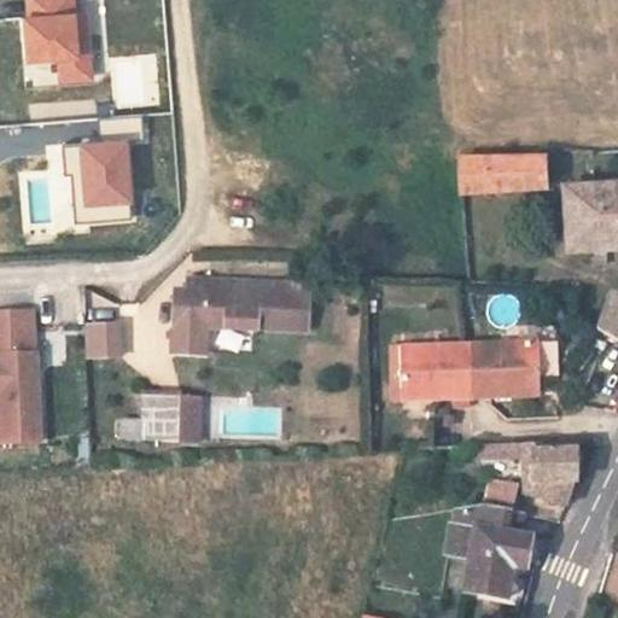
[(75,0),(27,0),(27,19),(28,64),(58,63),(59,83),(93,81),(93,53),(81,53),(75,0)]
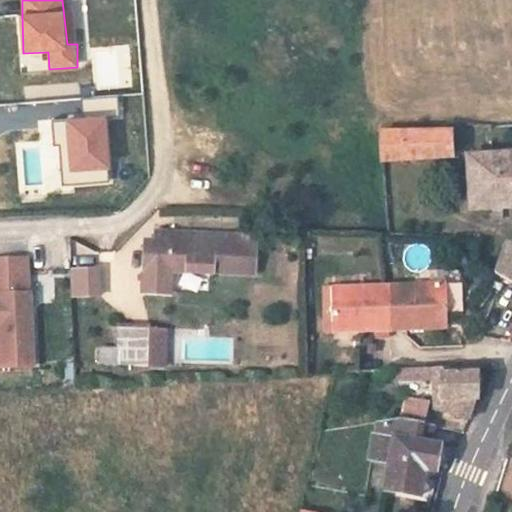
[(108,179),(105,115),(55,122),(54,147),(61,146),(63,183),(108,179)]
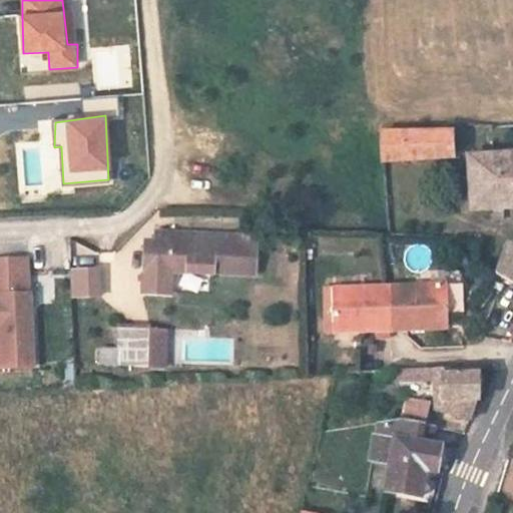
[(459,158),(459,131),(379,131),(381,158),(459,158)]
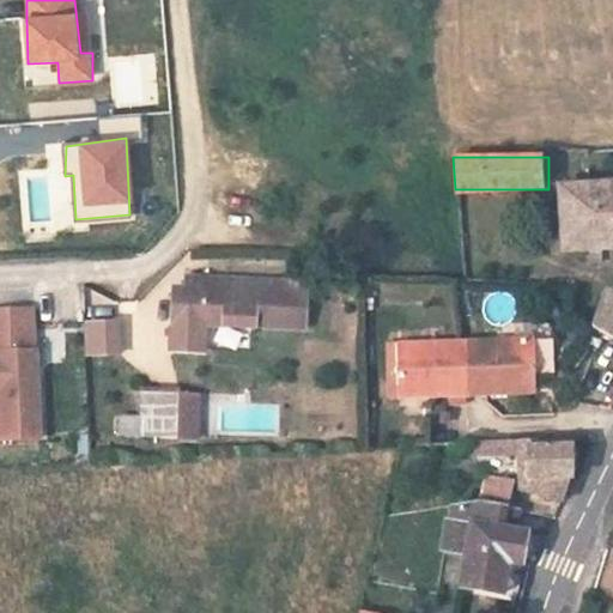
[(612,192),(556,198),(563,279),(612,277),(612,192)]
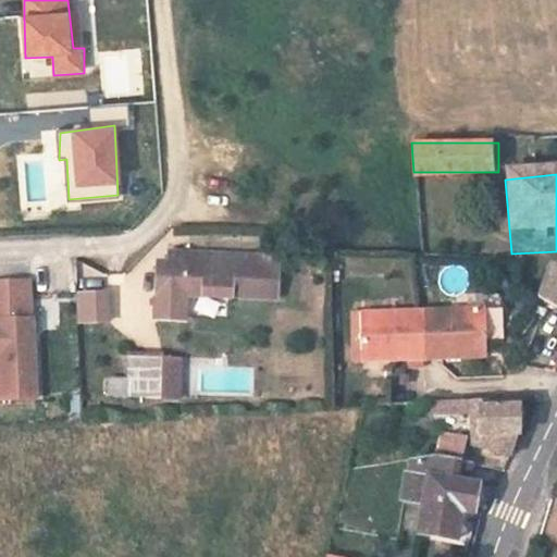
[(264,302),(265,260),(153,258),(153,270),(143,269),(141,299),(203,301),(205,293),(221,294),(221,301),(264,302)]
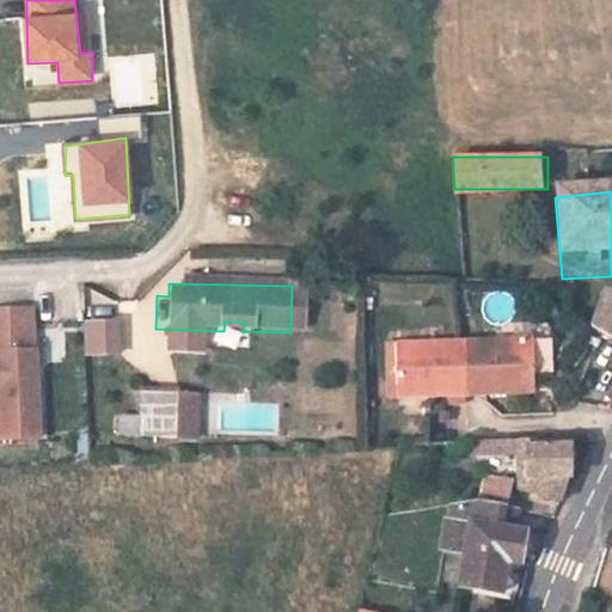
[(611,297),(589,295),(587,330),(611,331),(611,297)]
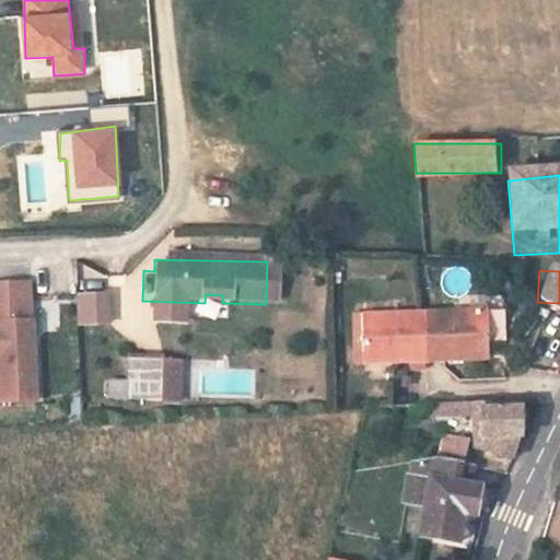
[(0,399),(15,399),(12,315),(8,315),(7,277),(0,277),(0,399)]
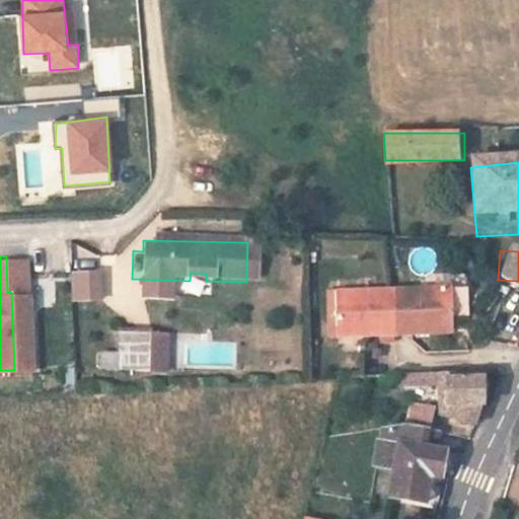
[(101,301),(101,271),(71,271),(71,301),(101,301)]
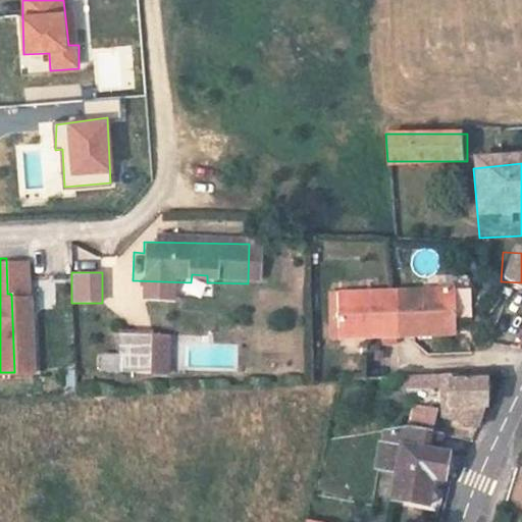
[(431,332),(453,331),(454,292),(398,295),(400,342),(431,342),(431,332)]
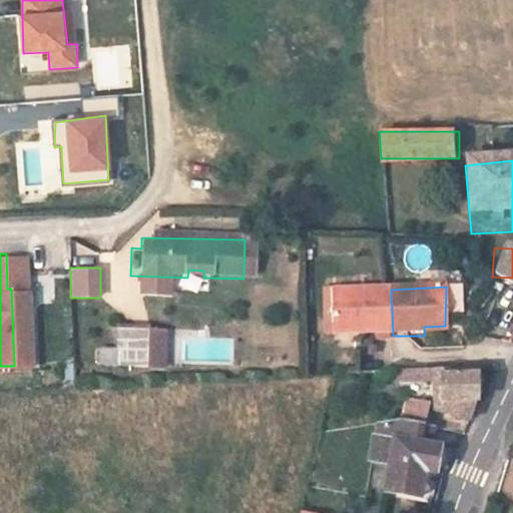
[(361,329),(362,337),(393,336),(391,290),(332,292),(333,330),(361,329)]
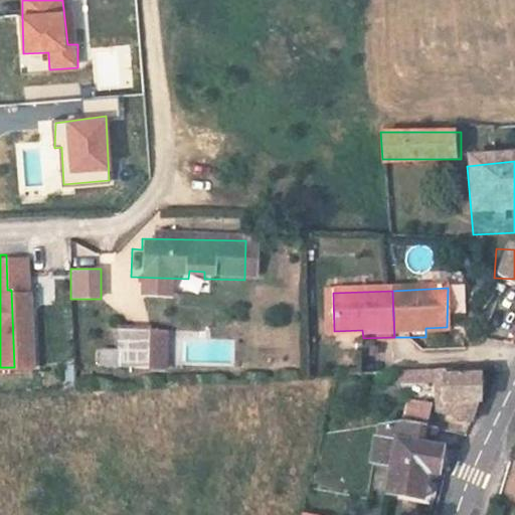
[(425,328),(425,337),(454,336),(453,328),(447,327),(425,328)]
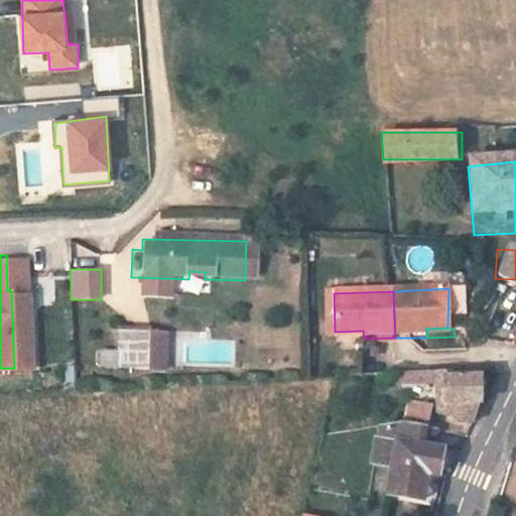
[(140,330),(106,330),(105,365),(140,365),(140,330)]
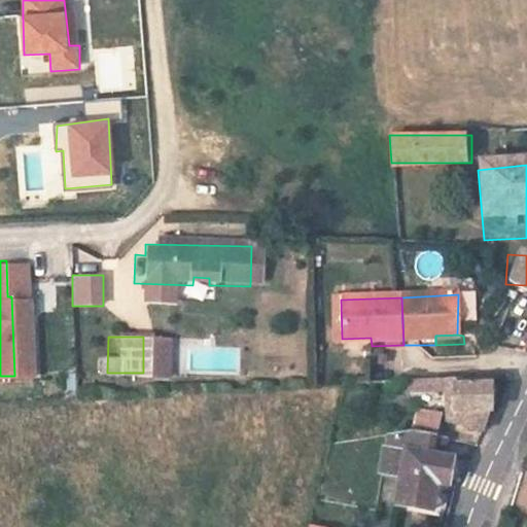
[(342,339),(343,347),(372,346),(371,338),(342,339)]
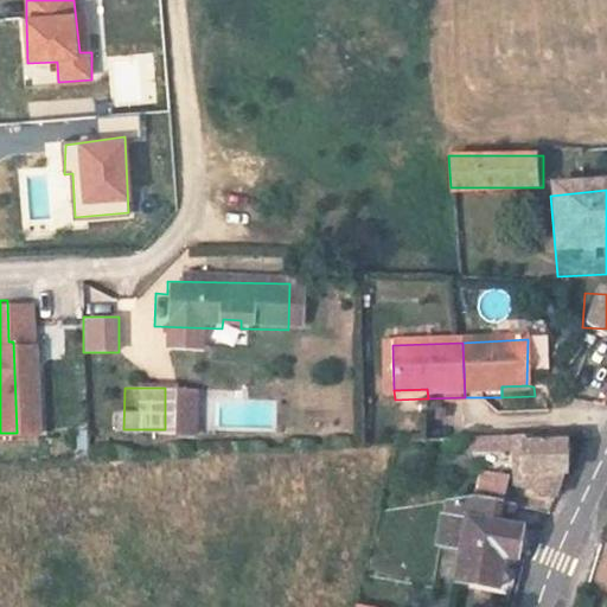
[(184,391),(165,391),(165,429),(183,429),(184,391)]
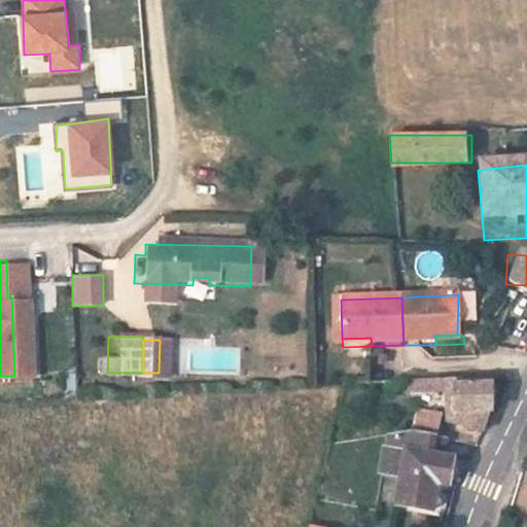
[(496,380),(467,379),(466,405),(495,406),(496,380)]
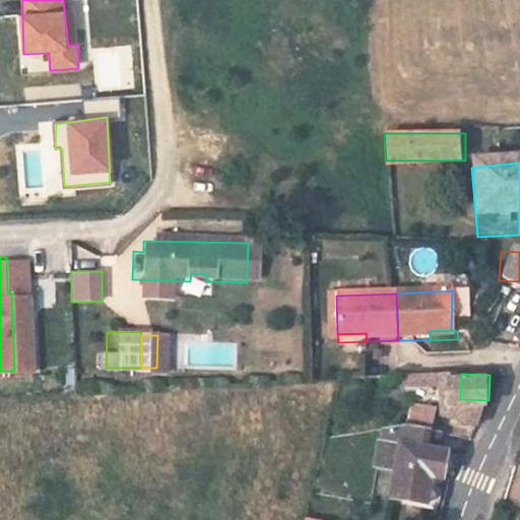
[(417,398),(413,418),(433,423),(438,402),(417,398)]
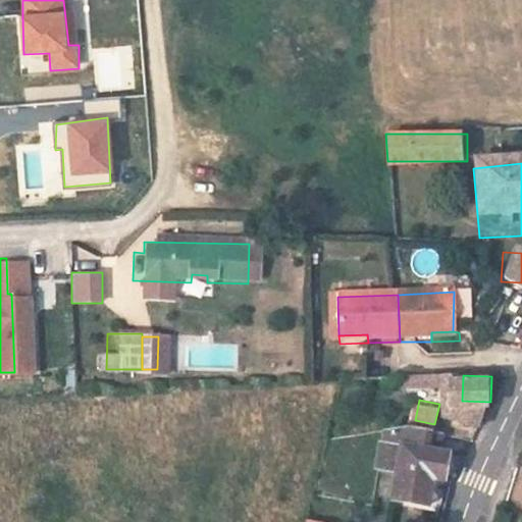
[(449,452),(454,432),(434,424),(415,420),(408,447),(419,451),(414,473),(439,481),(442,471),(453,474),(459,454),(449,452)]
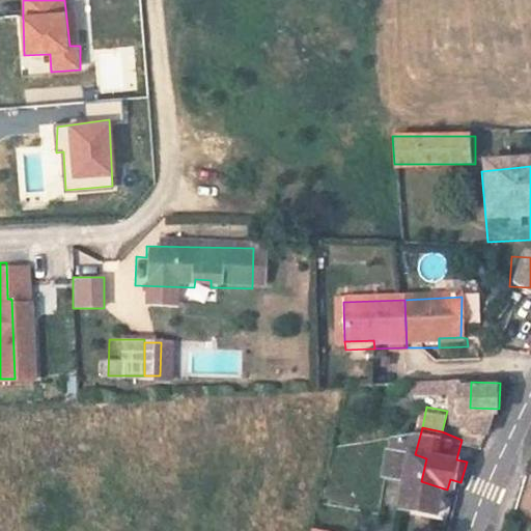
[(416,497),(443,506),(447,490),(421,481),(416,497)]
